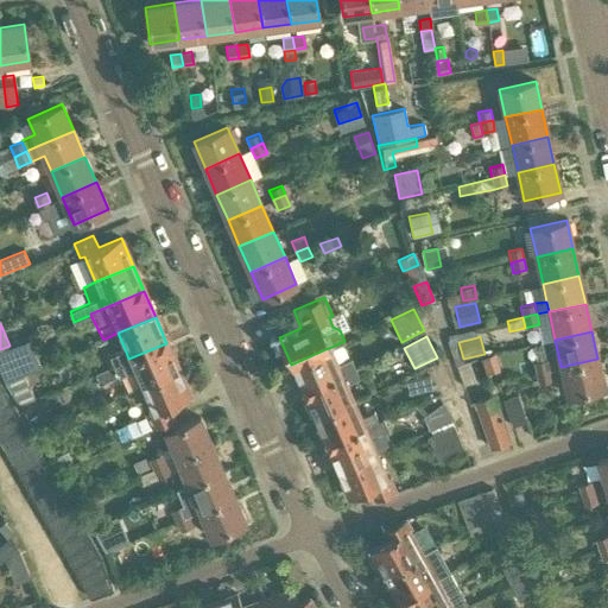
[(133,369),(140,385),(178,368),(166,343),(128,359),(113,365),(95,373),(100,385),(133,369)]
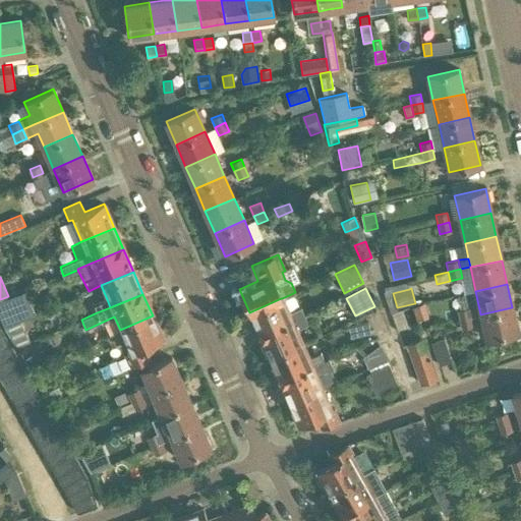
[(16,295),(0,301),(0,317),(2,322),(23,312),(16,295)]
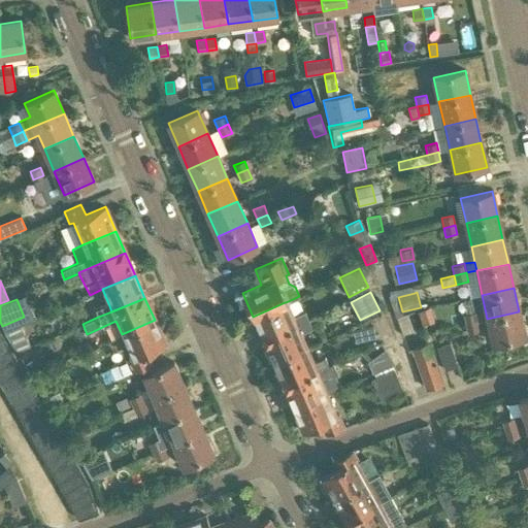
[(292,317),(286,302),(285,302),(253,317),(262,338),(307,319),(304,311),(292,317)]
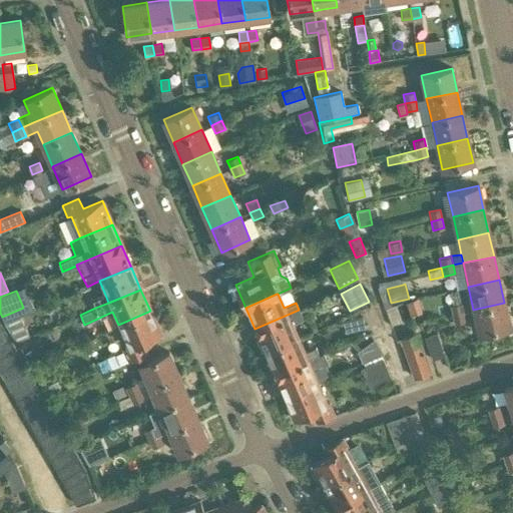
[(95,308),(108,303),(105,295),(92,301),(95,308)]
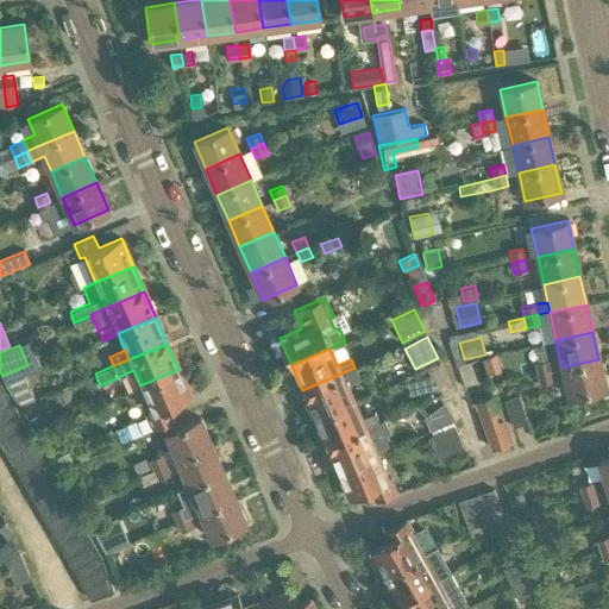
[(494,353),(482,358),(487,372),(500,369),(494,353)]
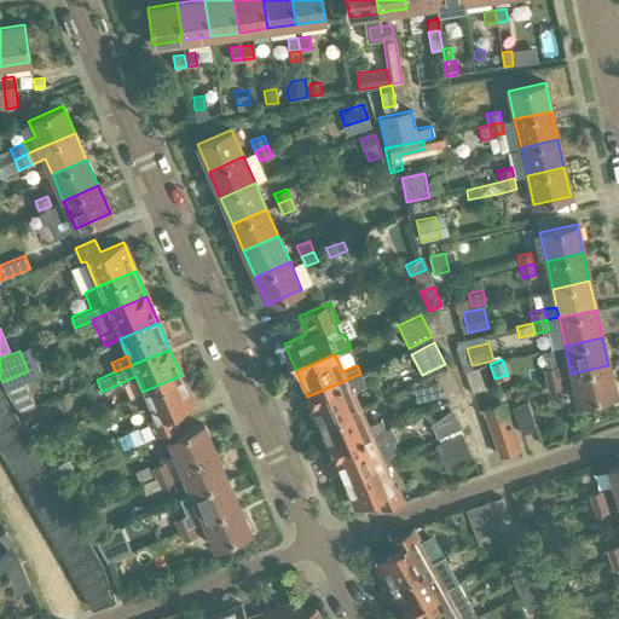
[(544,380),(559,376),(556,365),(542,369),(544,380)]
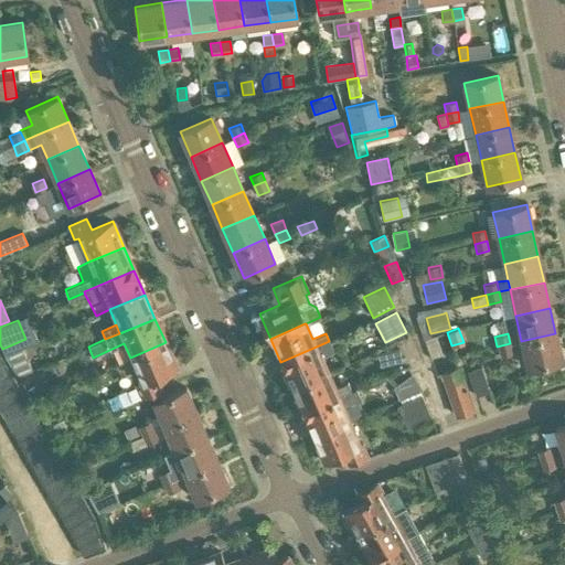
[(561,360),(555,333),(521,341),(528,368),(561,360)]
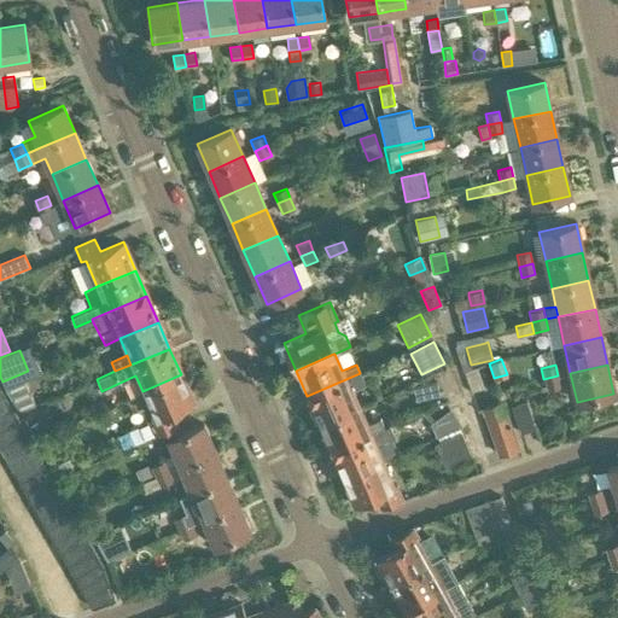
[(307,396),(319,421),(357,406),(350,391),(365,384),(360,373),(307,396)]
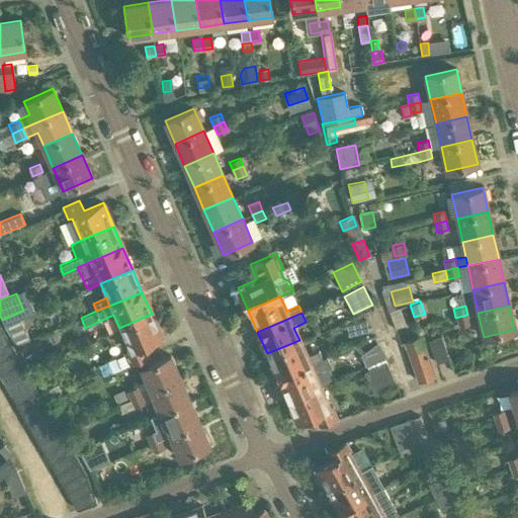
[(162,338),(152,314),(119,328),(130,351),(123,353),(123,354),(128,364),(149,356),(144,345),(162,338)]
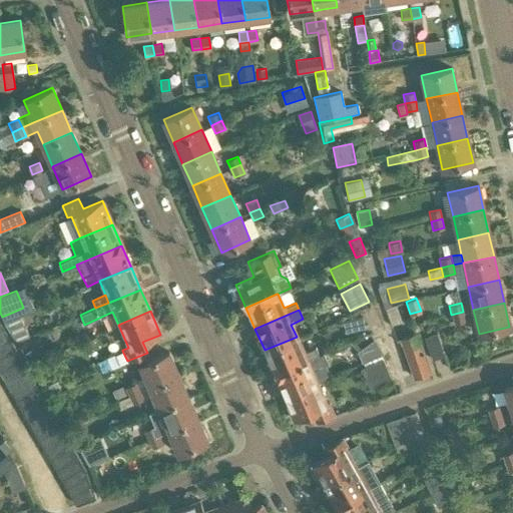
[(465,321),(463,312),(451,315),(453,324),(465,321)]
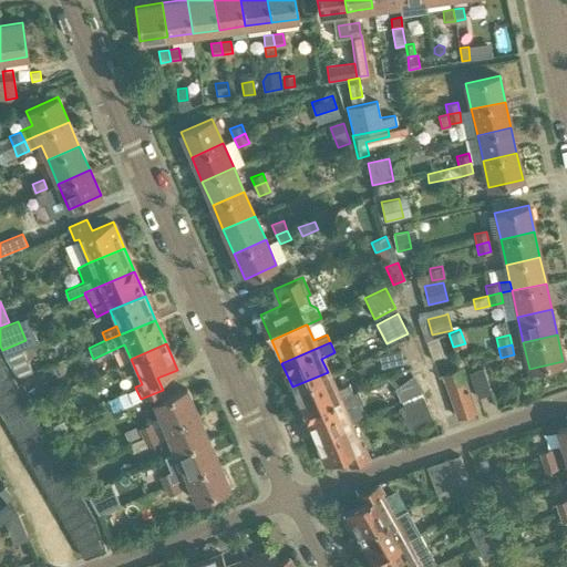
[(32,371),(30,366),(37,363),(29,346),(21,349),(21,348),(4,354),(19,378),(32,371)]
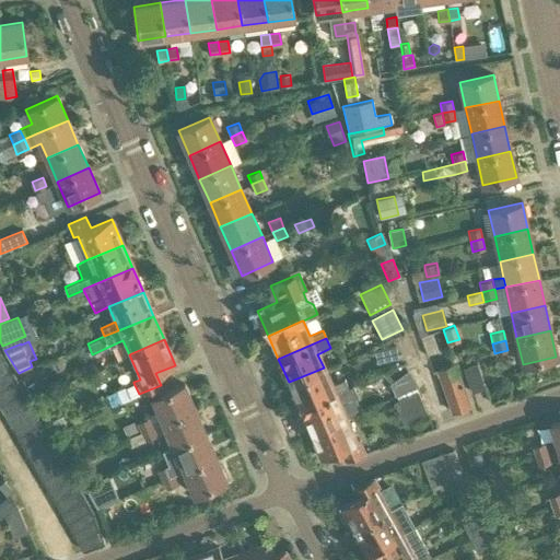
[(395,345),(373,350),(377,363),(398,358),(395,345)]
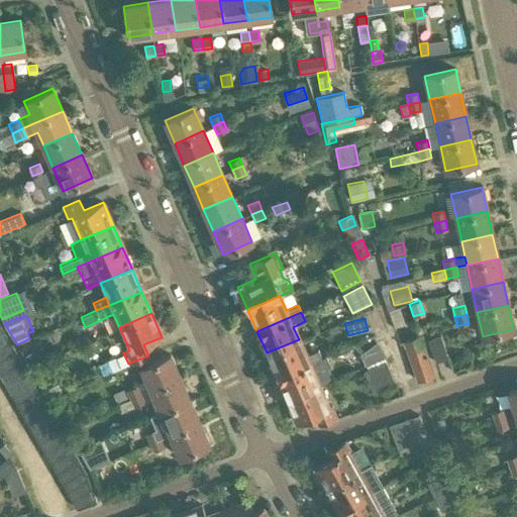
[(0,347),(9,342),(3,333),(0,334),(0,347)]
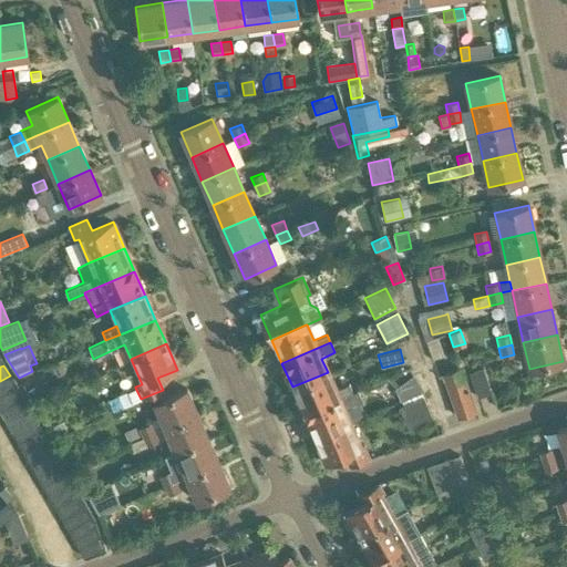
[(475,411),(460,368),(442,373),(457,416),(475,411)]
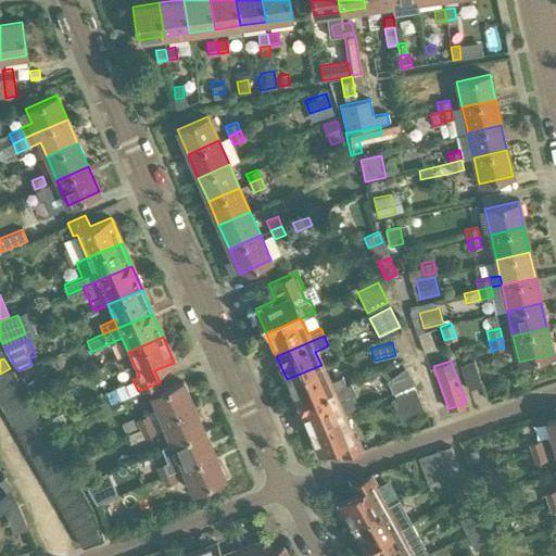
[(472,362),(459,366),(468,389),(481,386),(472,362)]
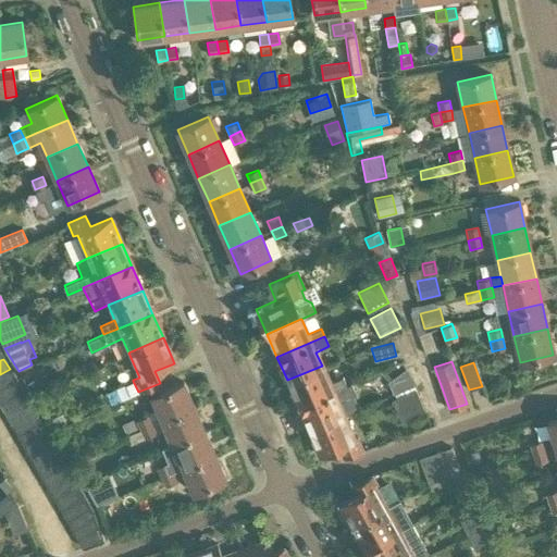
[(329,382),(322,366),(287,380),(298,405),(346,383),(343,376),(329,382)]
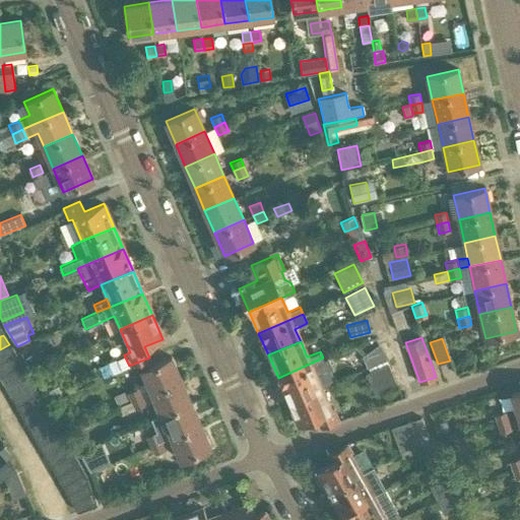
[(362,355),(366,366),(385,356),(380,343),(366,353),(367,354),(362,355)]
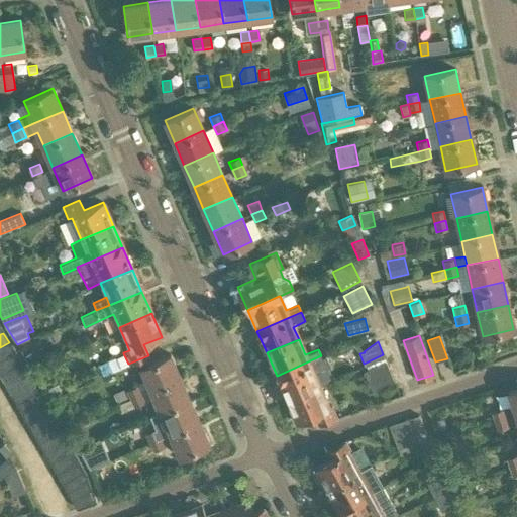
[(0,359),(14,352),(9,342),(0,347),(0,359)]
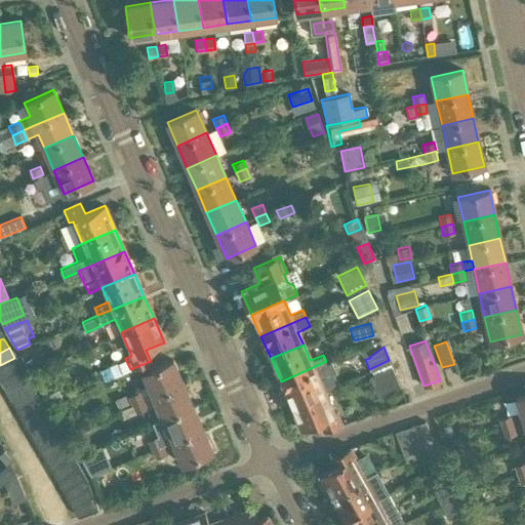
[(0,378),(21,367),(14,358),(0,365),(0,378)]
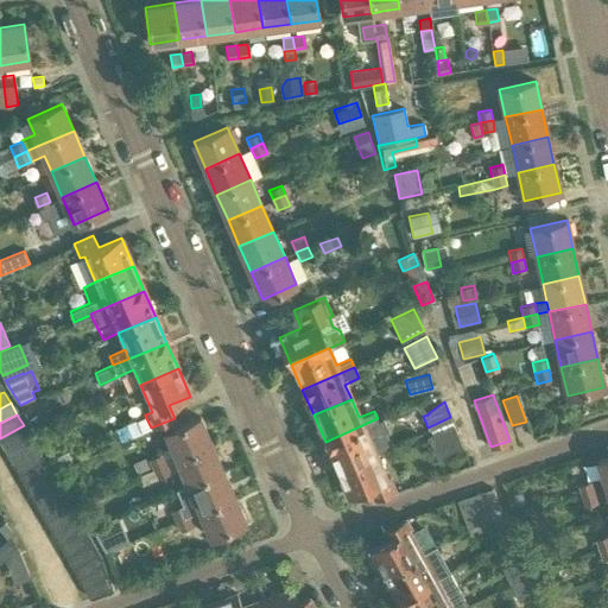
[(121,442),(151,428),(145,416),(115,430),(121,442)]
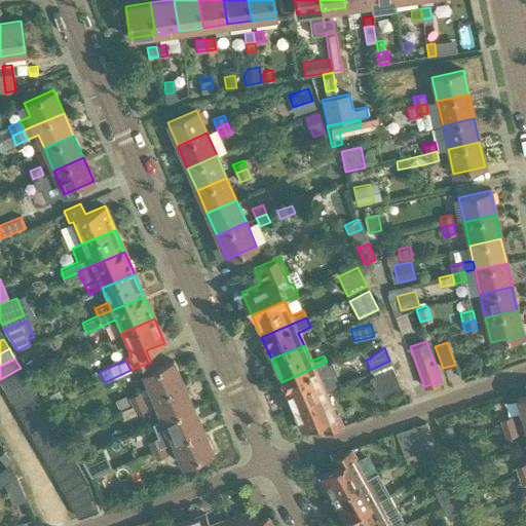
[(27,368),(33,377),(43,370),(38,361),(27,368)]
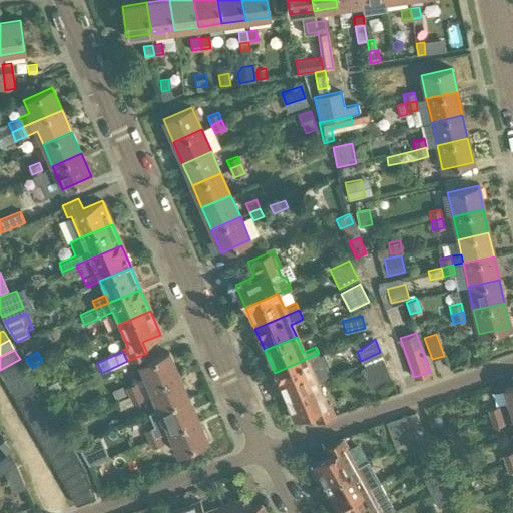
[(139,364),(149,387),(178,374),(168,352),(139,364)]
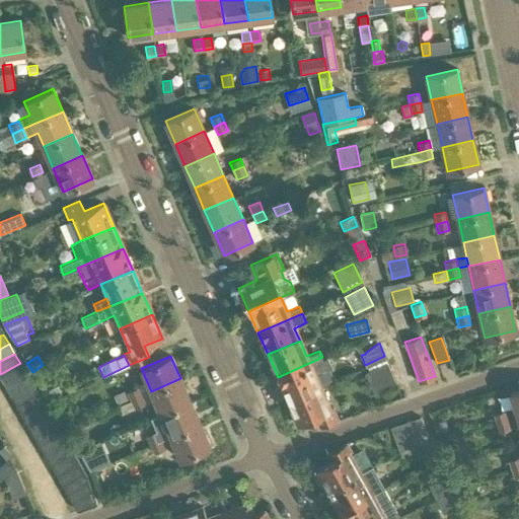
[(387,362),(384,356),(365,365),(368,371),(364,372),(374,395),(396,386),(387,362)]
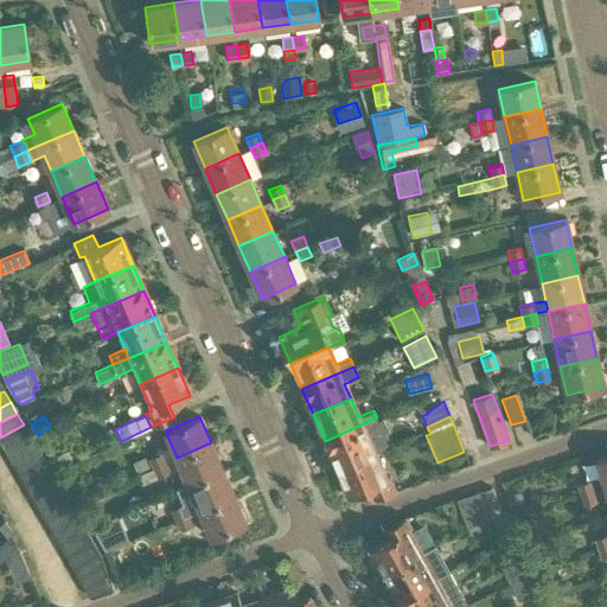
[(325,441),(337,466),(374,451),(368,436),(382,429),(377,417),(325,441)]
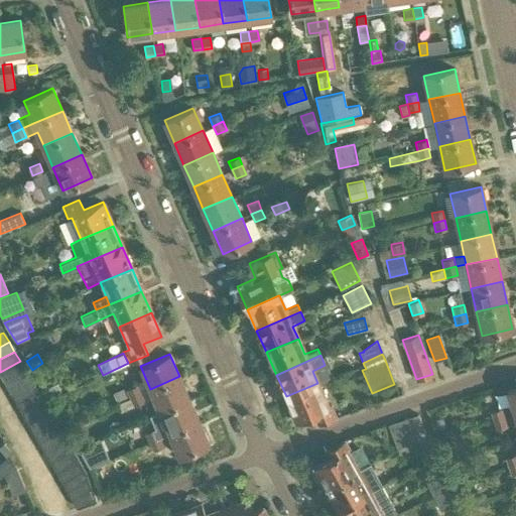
[(0,374),(5,383),(25,371),(20,361),(0,372),(0,374)]
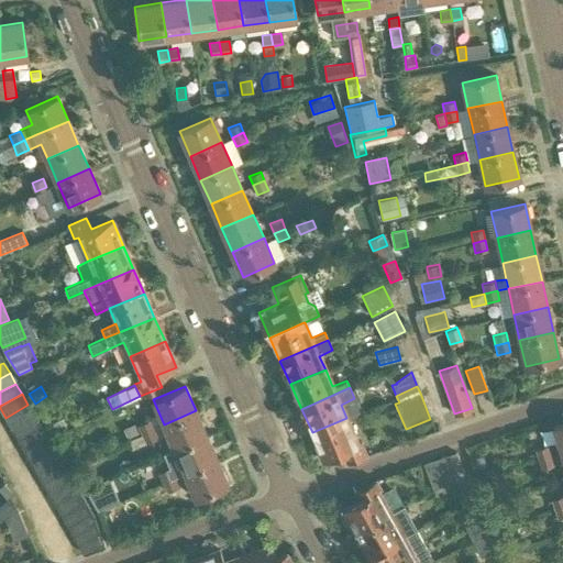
[(34,415),(28,405),(6,418),(11,428),(34,415)]
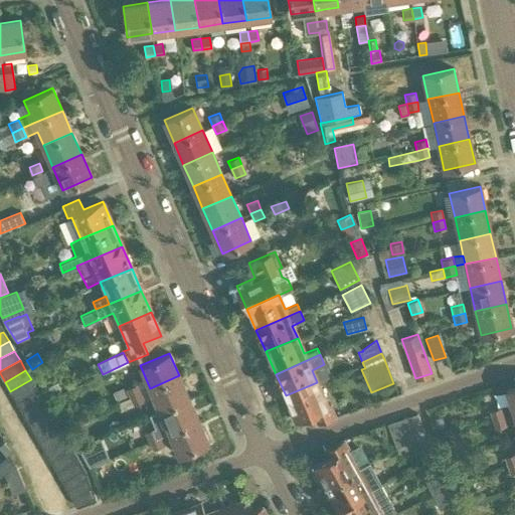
[(189,397),(179,375),(150,388),(160,410),(189,397)]
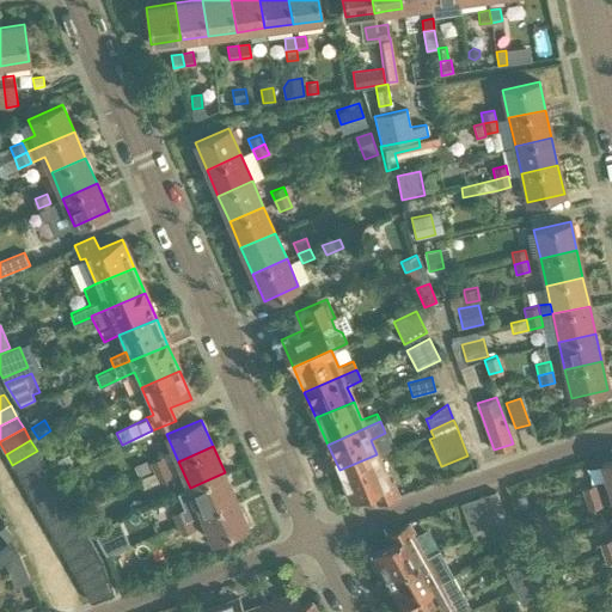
[(12,465),(19,477),(43,463),(37,451),(12,465)]
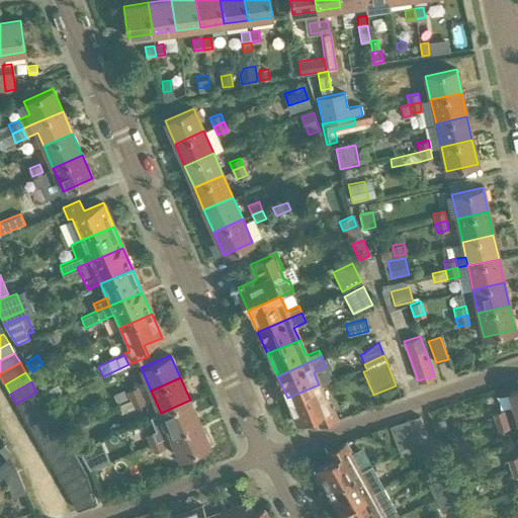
[(329,408),(319,384),(287,398),(298,423),(315,416),(319,426),(337,418),(332,407),(329,408)]
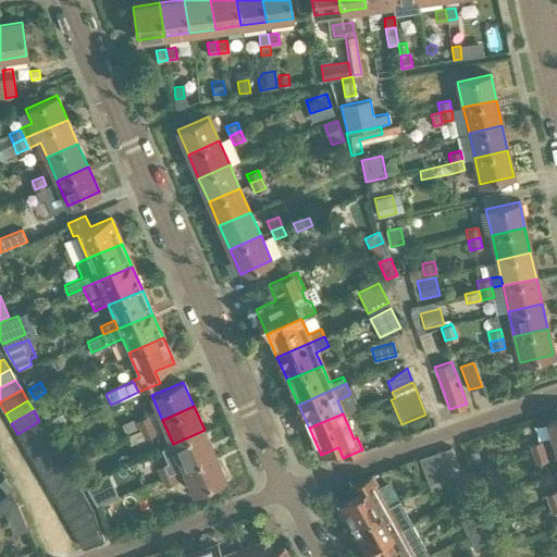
[(139,430),(151,424),(148,416),(135,420),(139,430)]
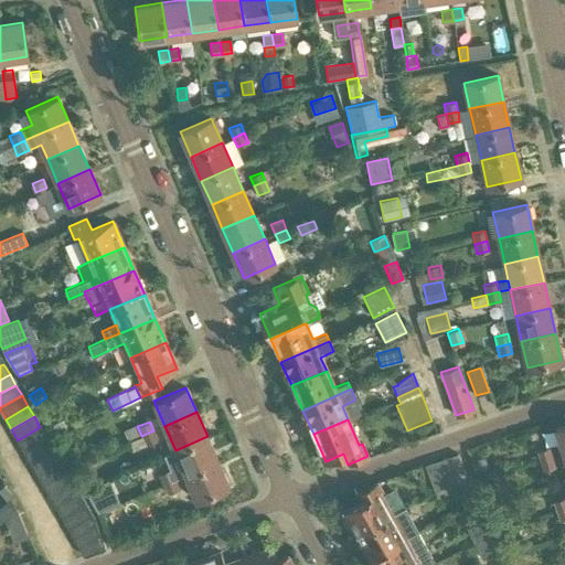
[(563,452),(564,451),(564,423),(555,427),(563,452)]
